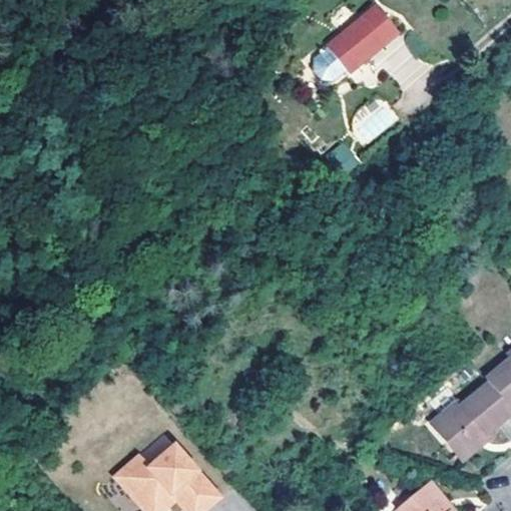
[(351,74),(400,34),(379,9),(315,59),(332,82),(349,71),(351,74)]
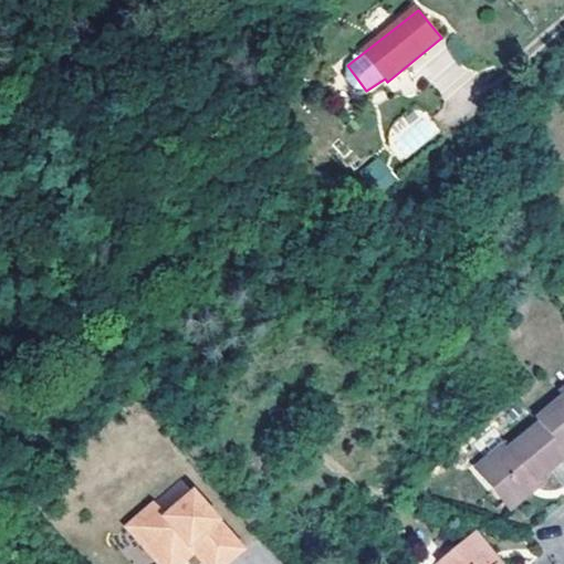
[(389,124),(405,153),(442,134),(426,104),(389,124)]
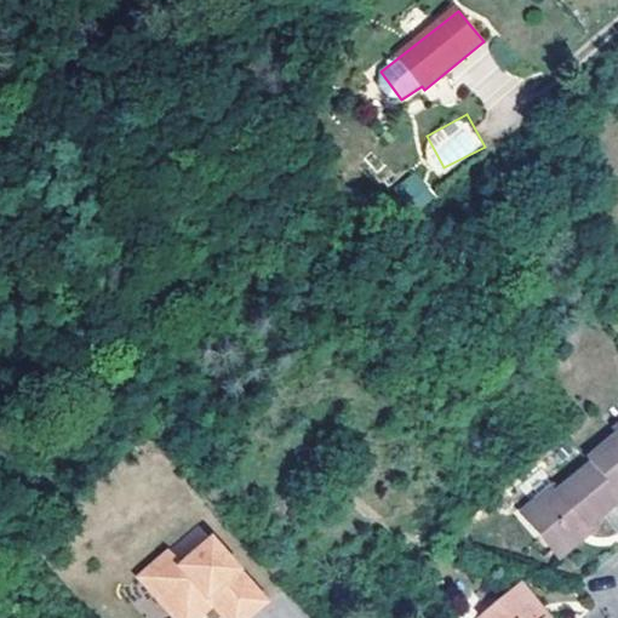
[(417,211),(439,194),(418,167),(396,186),(417,211)]
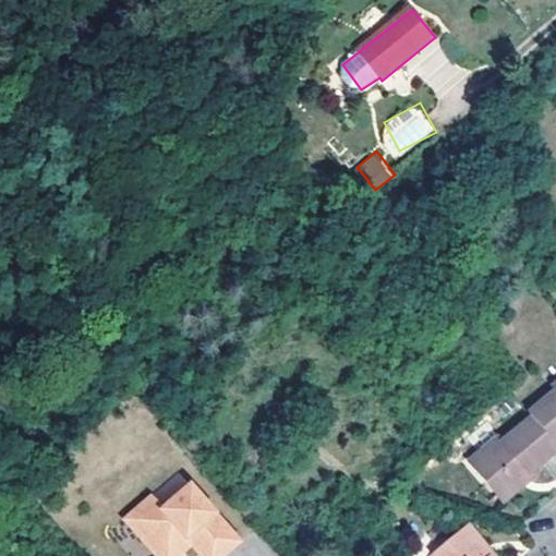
[(535,420),(555,445),(555,395),(531,414),(535,420)]
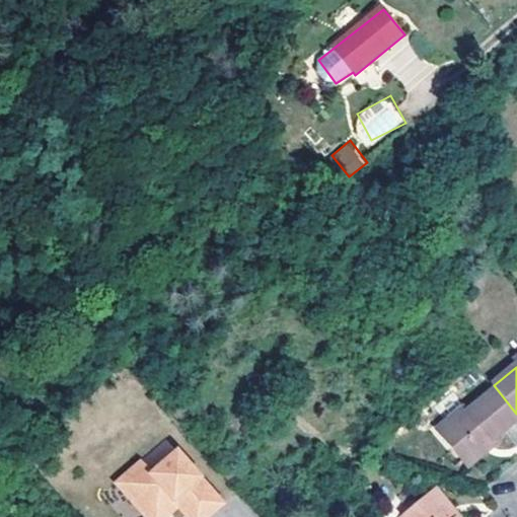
[(495,441),(516,424),(516,414),(498,390),(471,412),(467,407),(439,431),(465,463),(495,441)]
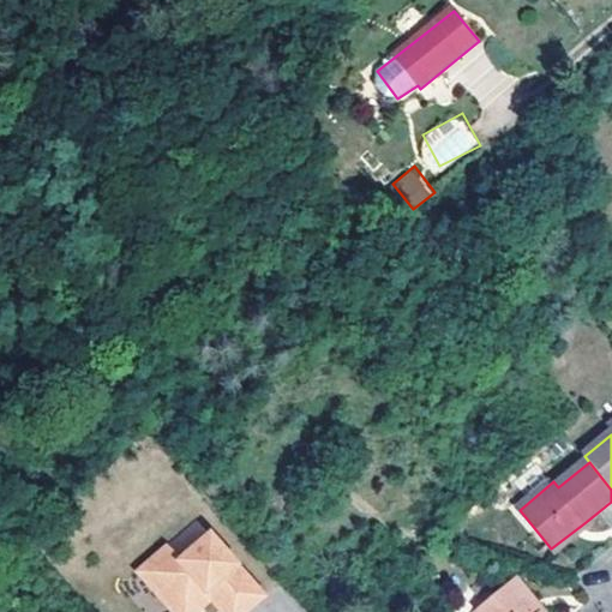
[(586,522),(551,549),(556,553),(591,526),(586,522)]
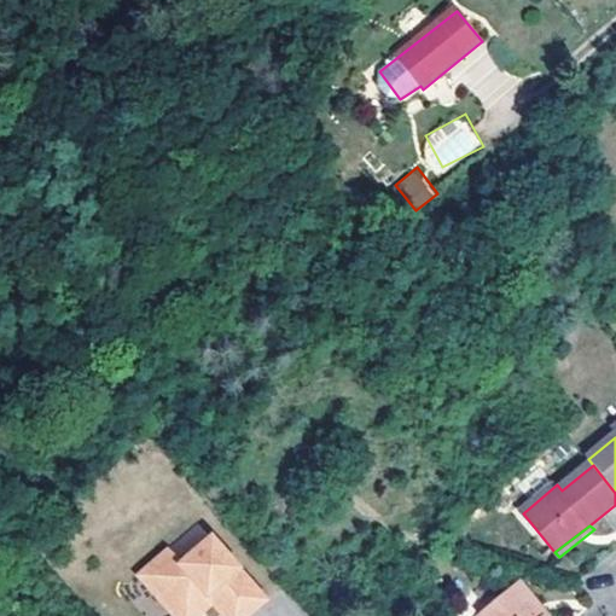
[(180,558),(150,586),(175,615),(181,615),(207,594),(213,600),(225,615),(244,615),(267,597),(210,532),(180,558)]
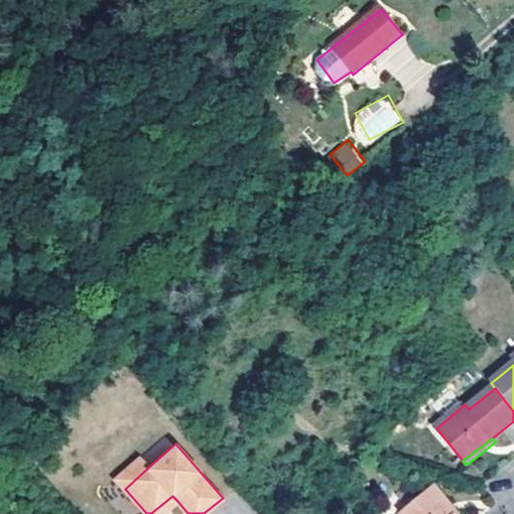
[(114,477),(125,489),(150,466),(140,455),(114,477)]
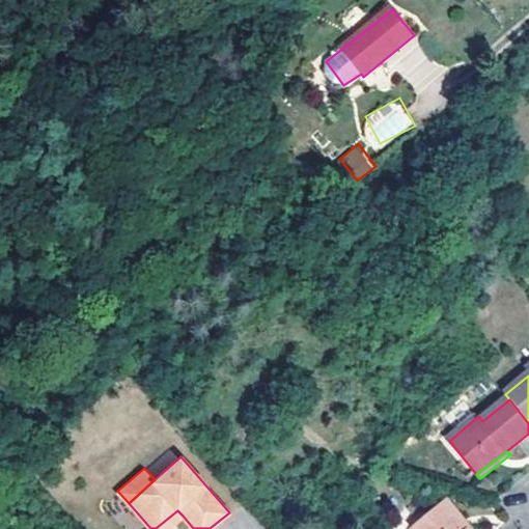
[(470,528),(448,502),(444,505),(463,528),(470,528)]
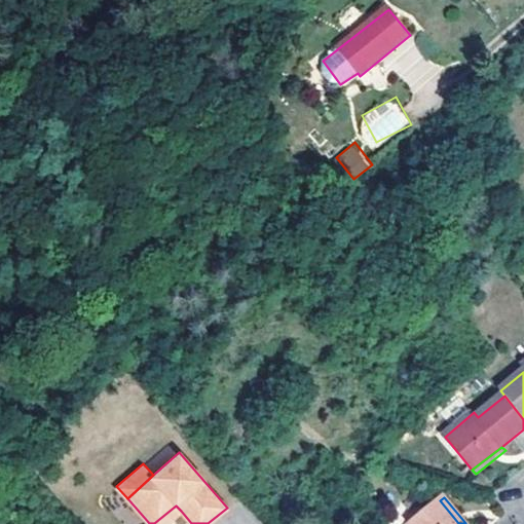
[(458,523),(440,500),(411,523),(458,523)]
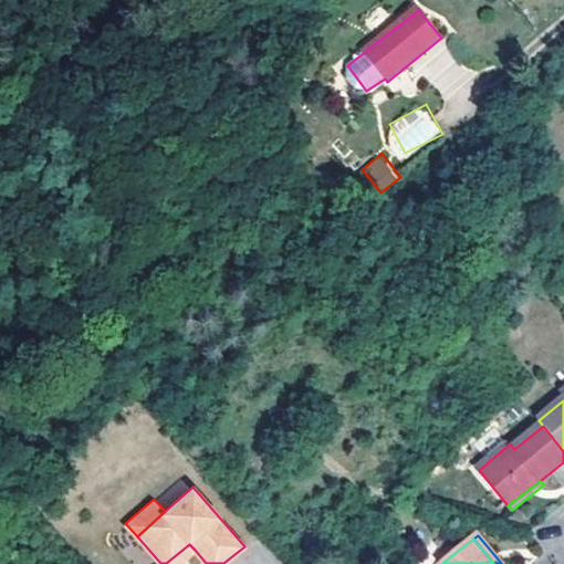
[(189,544),(166,563),(178,563),(195,550),(189,544)]
